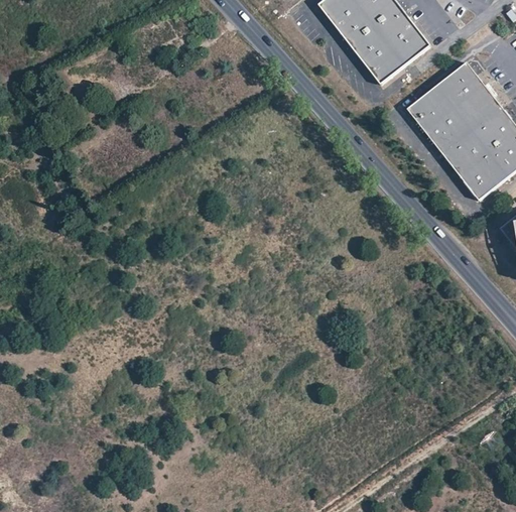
[(320,0),(316,4),(379,83),(428,43),(406,15),(394,0),(320,0)]
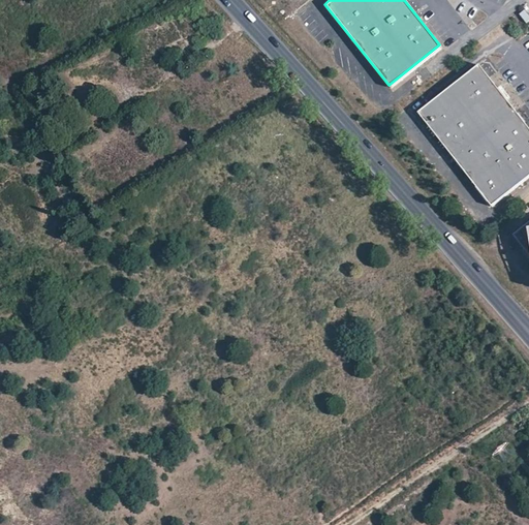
[(404,0),(416,16),(421,11),(410,0),(404,0)]
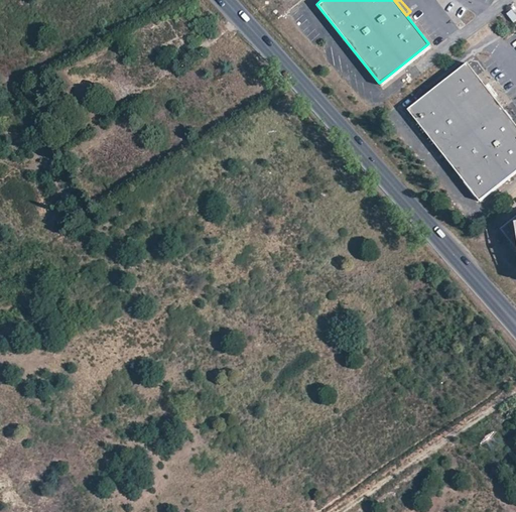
[(147,27),(137,32),(147,50),(157,45),(157,46),(180,34),(179,32),(188,27),(178,9),(169,14),(168,13),(146,25),(147,27)]
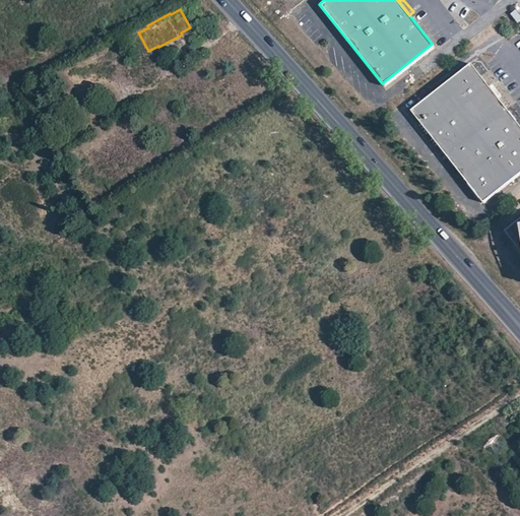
[(469,63),(410,109),(482,199),(519,170),(519,127),(517,124),(512,117),(497,97),(477,74),(469,63)]
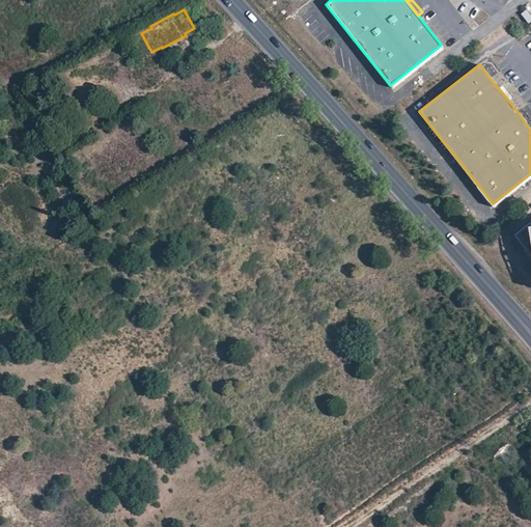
[(493,72),(487,76),(507,99),(511,94),(493,72)]
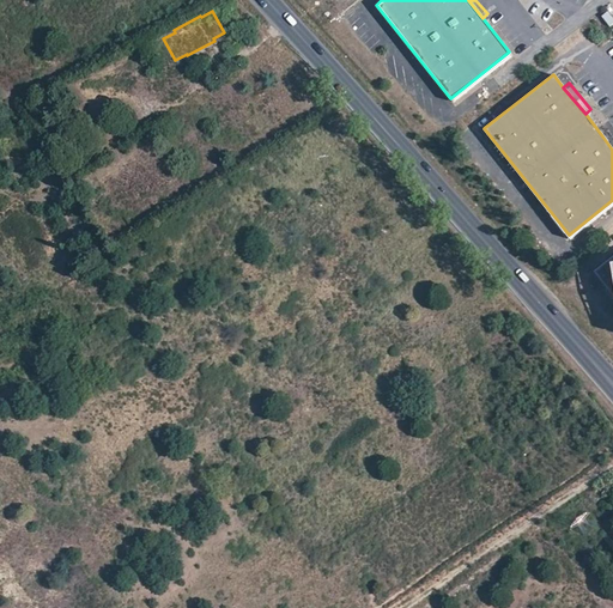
[(612,254),(598,267),(612,286),(612,254)]
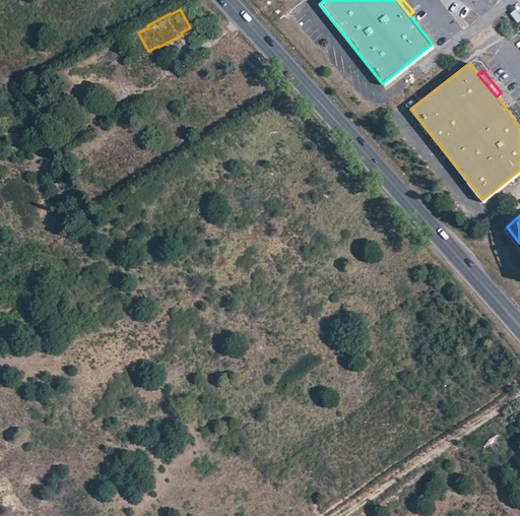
[(13,448),(0,456),(0,462),(1,465),(4,468),(19,458),(13,448)]
